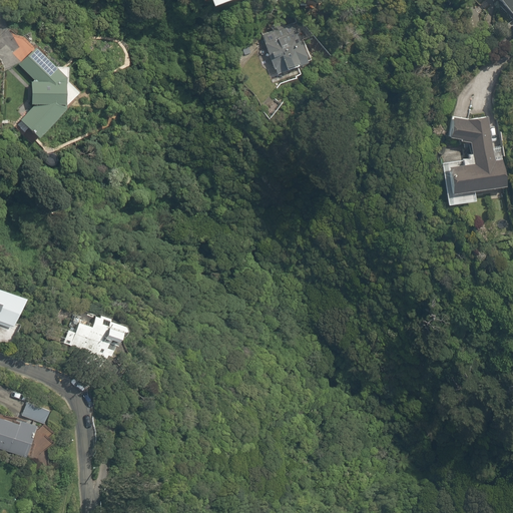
[(203,0),(204,1),(205,0),(211,0),(214,8),(238,0),(203,0)]
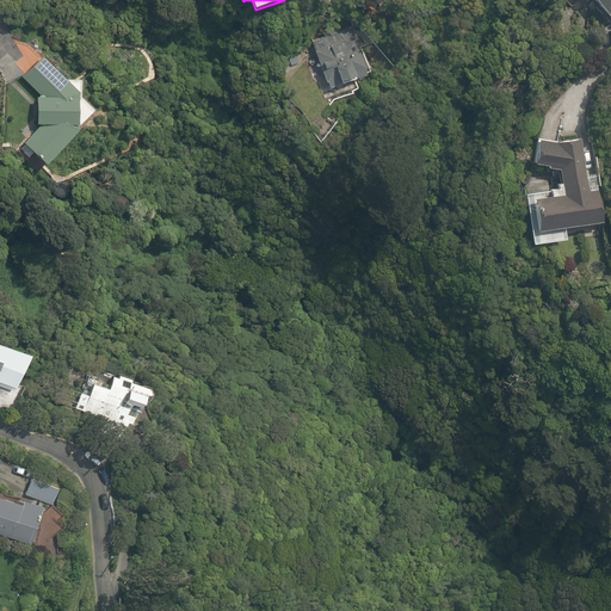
[(610,0),(598,0),(610,14),(610,0)]
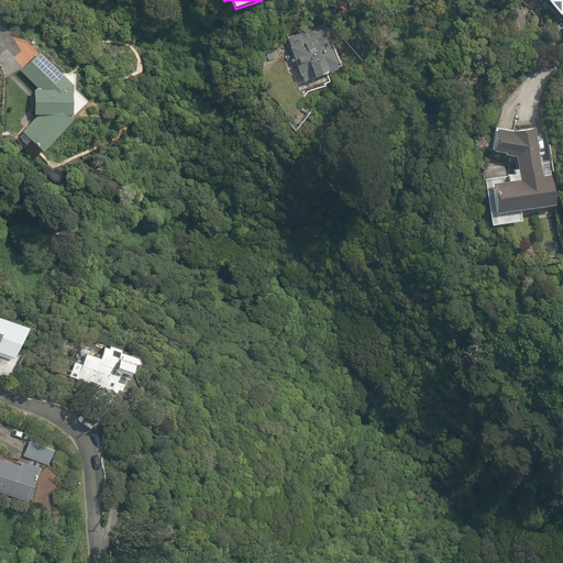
[(324,23),(287,35),(301,81),(340,69),(324,23)]
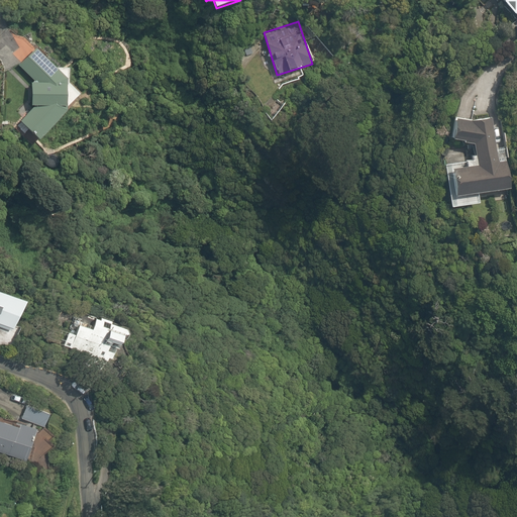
[(56,67),(37,49),(21,67),(34,80),(33,107),(21,120),(40,137),(81,93),(69,82),(70,68),(56,67)]
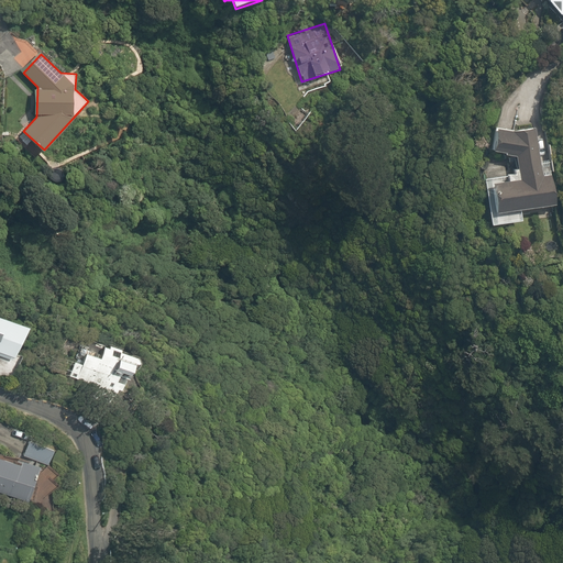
[(361,81),(349,75),(341,88),(353,96),(361,81)]
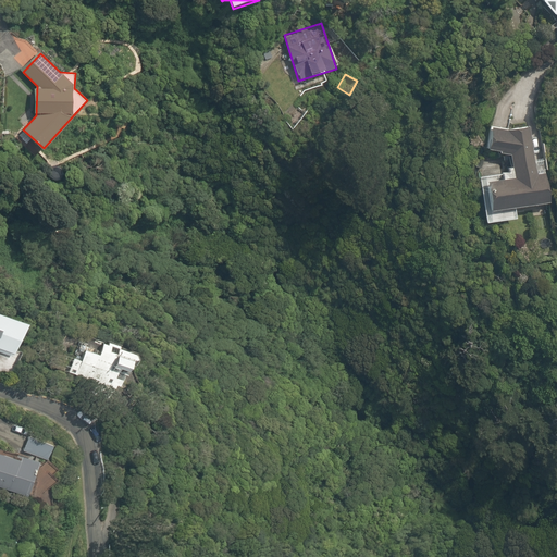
[(536,160),(532,126),(511,128),(491,124),(485,149),(510,155),(512,166),(480,171),(486,222),(518,219),(517,209),(553,203),(546,159),(536,160)]
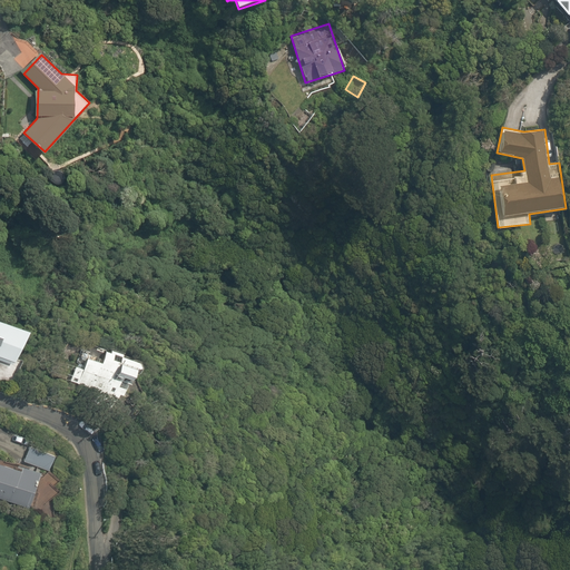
[(0,379),(13,384),(31,328),(0,317),(0,379)]
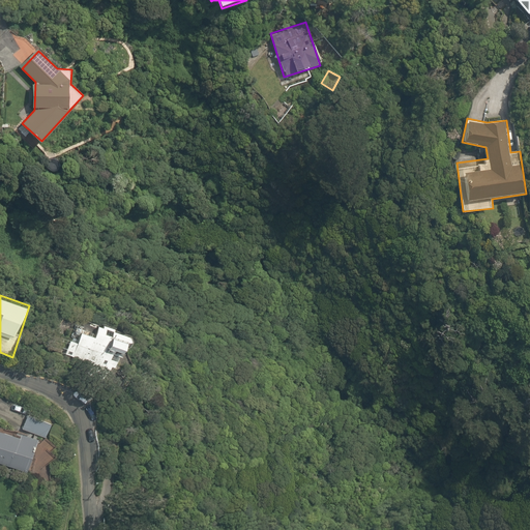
[(69,337),(63,354),(84,362),(82,367),(97,374),(99,370),(109,374),(111,367),(115,370),(118,361),(112,358),(116,348),(126,352),(133,336),(78,316),(74,326),(63,322),(59,333),(69,337)]
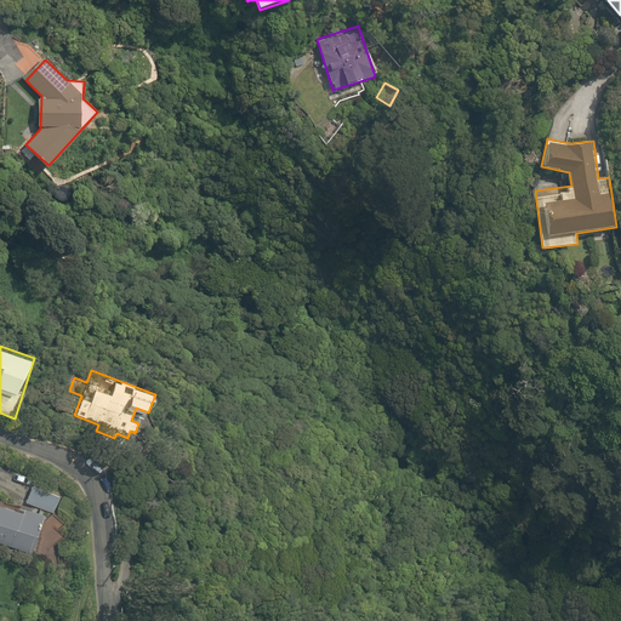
[(27,485),(21,502),(53,513),(58,497),(27,485)]
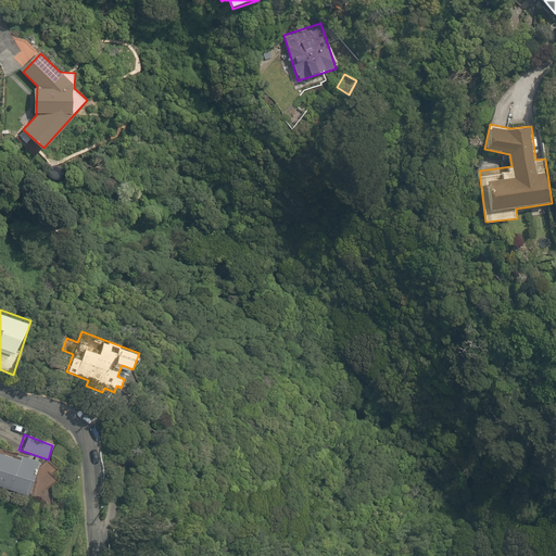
[(39,468),(0,454),(0,484),(29,495),(39,468)]
